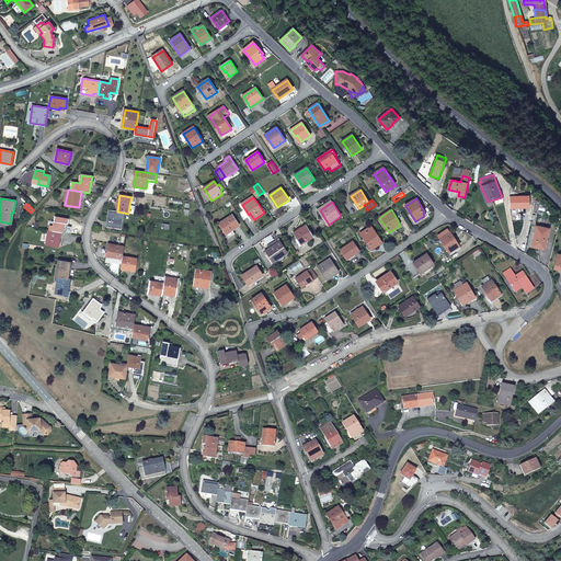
[(117,212),(110,210),(106,227),(121,229),(124,213),(117,212)]
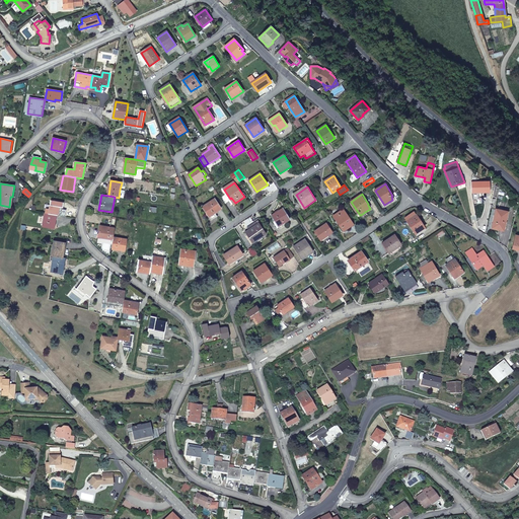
[(221,209),(215,199),(203,207),(209,217),(221,209)]
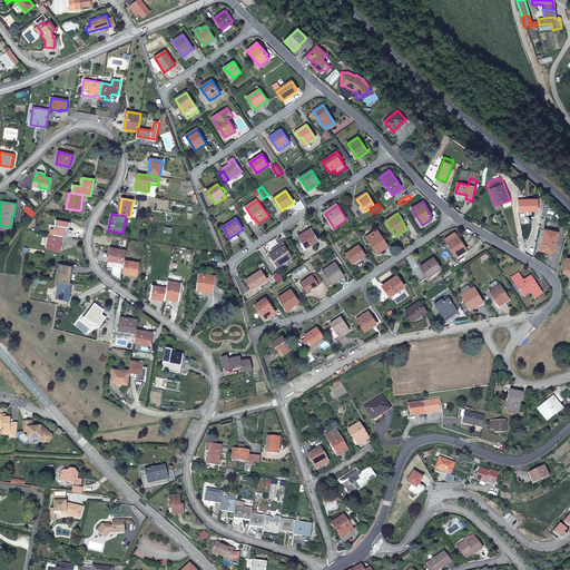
[(61,236),(64,237),(66,227),(69,228),(70,223),(58,220),(56,229),(51,229),(50,235),(55,235),(61,236)]
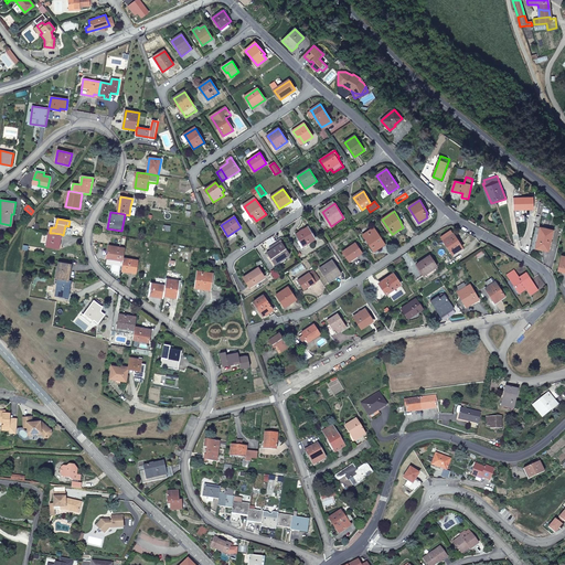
[(296,235),(301,245),(308,242),(309,243),(317,238),(309,226),(296,235)]
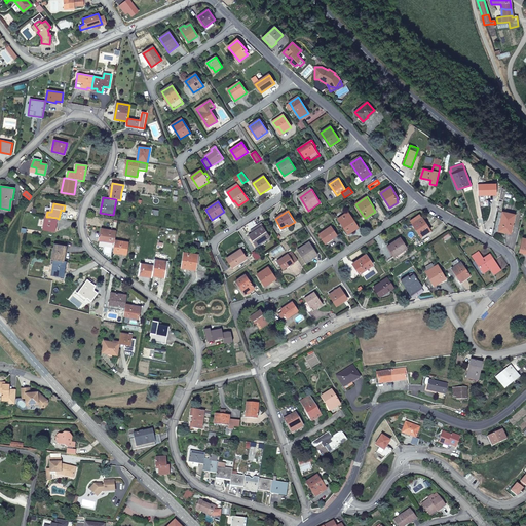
[(503,212),(499,231),(511,234),(515,215),(503,212)]
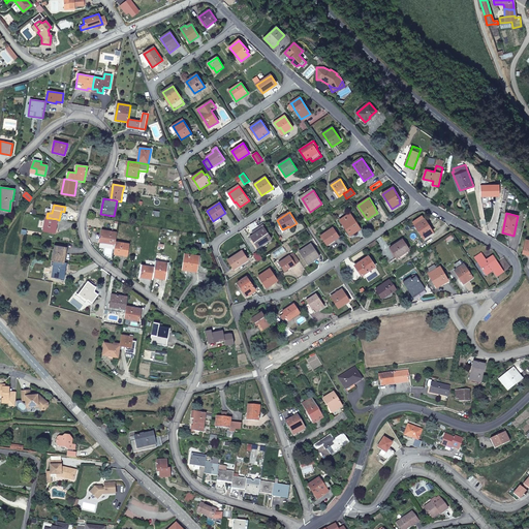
[(360,228),(350,214),(340,220),(350,236),(360,228)]
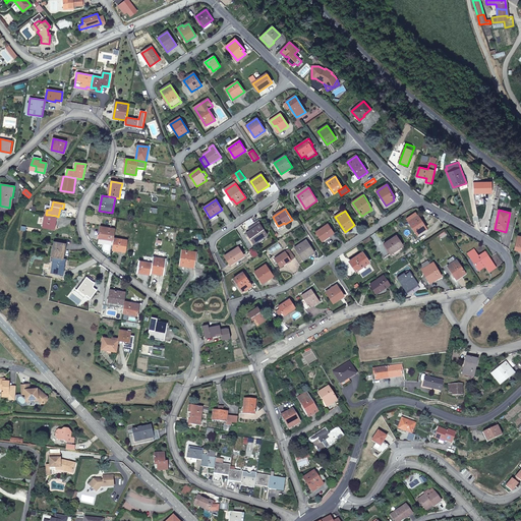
[(54,229),(56,216),(50,215),(46,215),(45,214),(43,227),(54,229)]
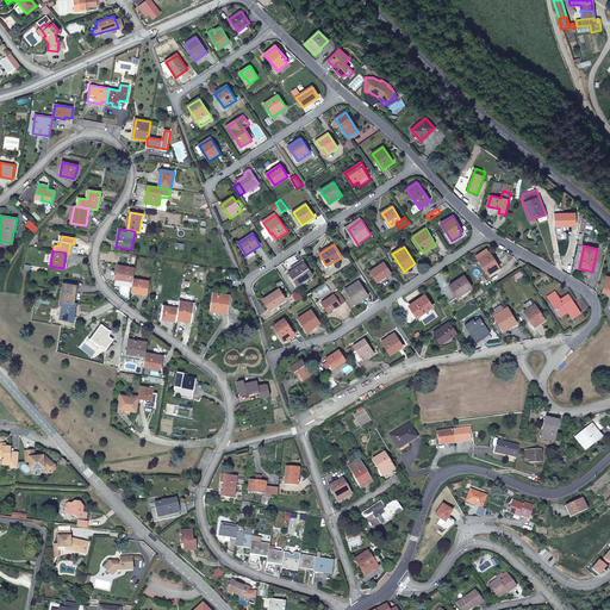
[(479,260),(487,274),(493,271),(495,272),(499,267),(490,253),(479,260)]
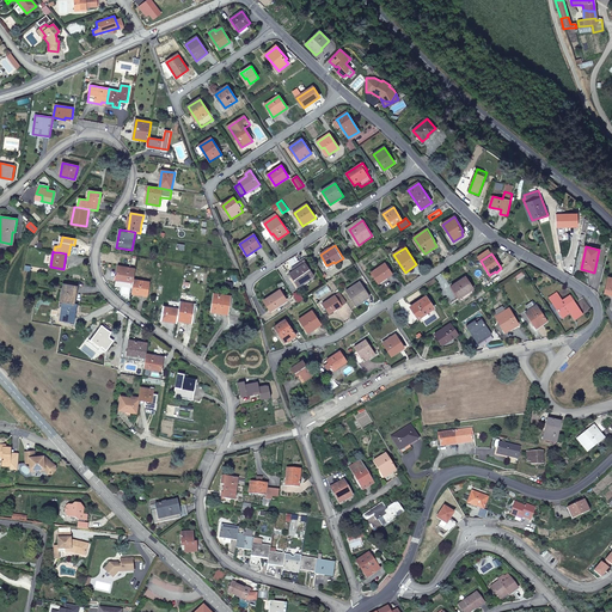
[(294,270),(306,263),(305,261),(293,268),(294,270)]
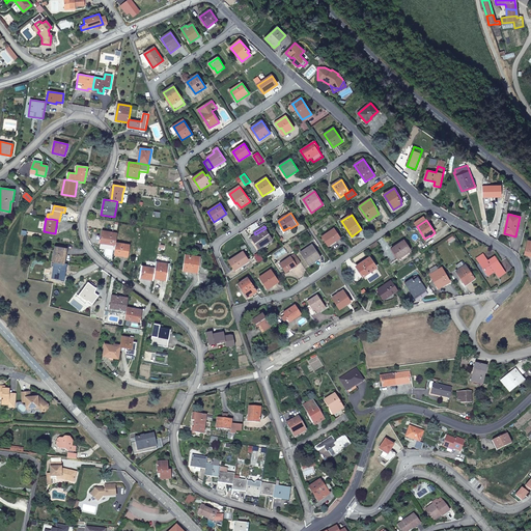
[(269,232),(266,228),(255,234),(251,238),(258,247),(268,242),(269,243),(273,240),(269,233),(269,232)]
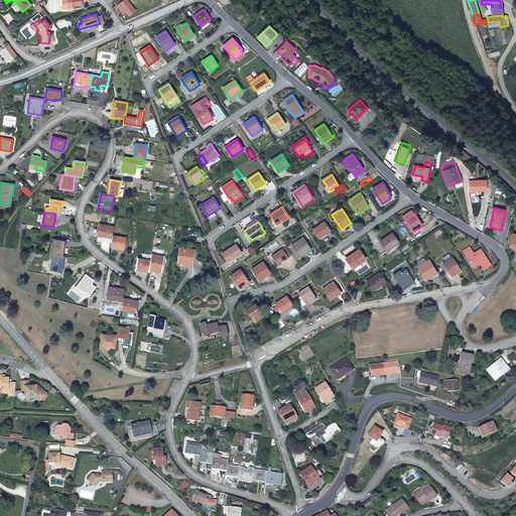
[(331,232),(325,223),(313,230),(319,239),(331,232)]
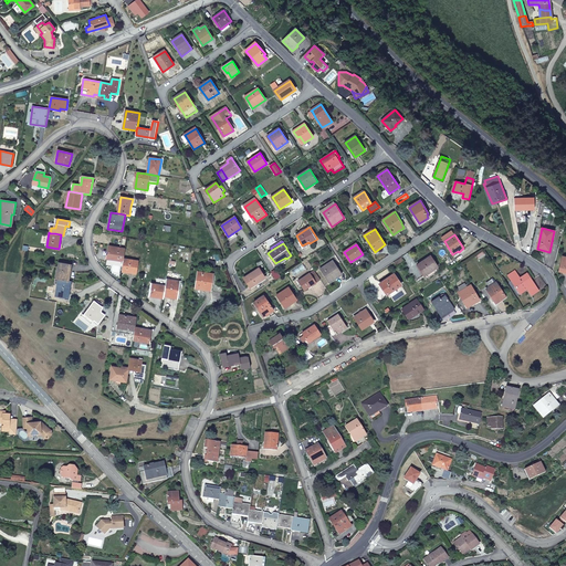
[(124,259),(126,249),(109,247),(108,259),(124,262),(124,259)]
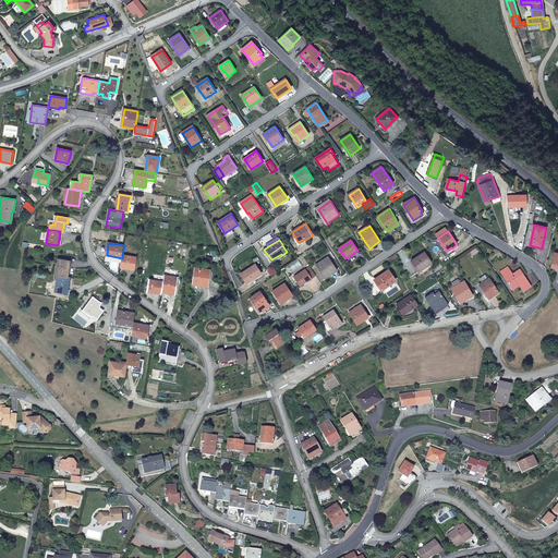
[(451,247),(446,251),(448,253),(459,246),(457,244),(452,249),(451,247)]
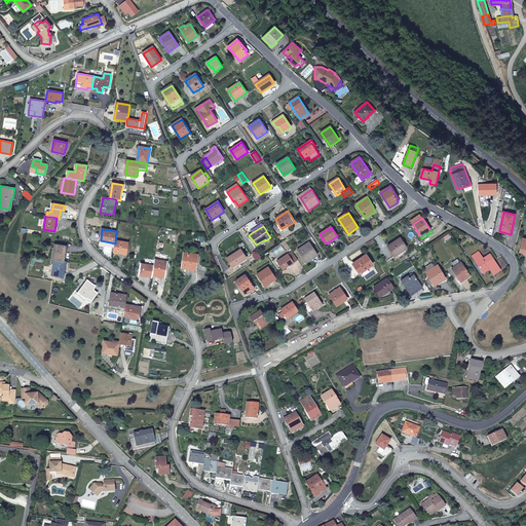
[(373,238),(366,243),(369,248),(376,242),(373,238)]
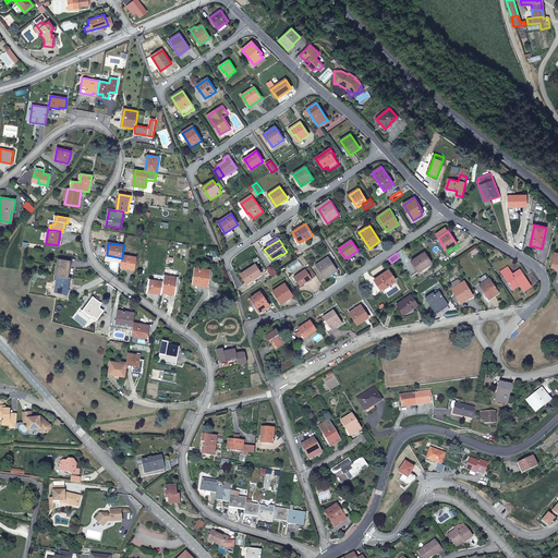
[(435,266),(425,253),(412,262),(421,276),(435,266)]
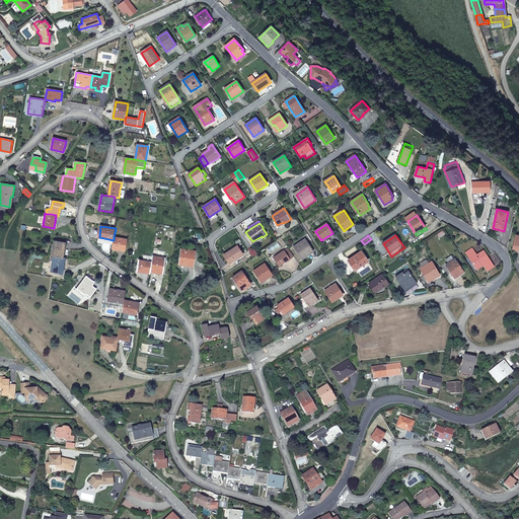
[(114,240),(112,248),(125,251),(127,239),(114,237),(114,240)]
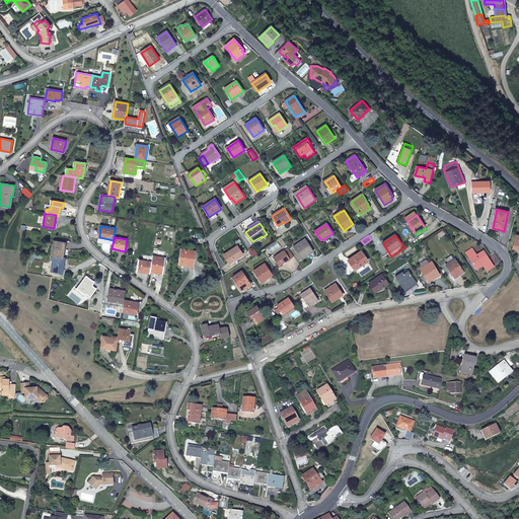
[(54,241),(52,256),(54,256),(63,258),(65,243),(54,241)]
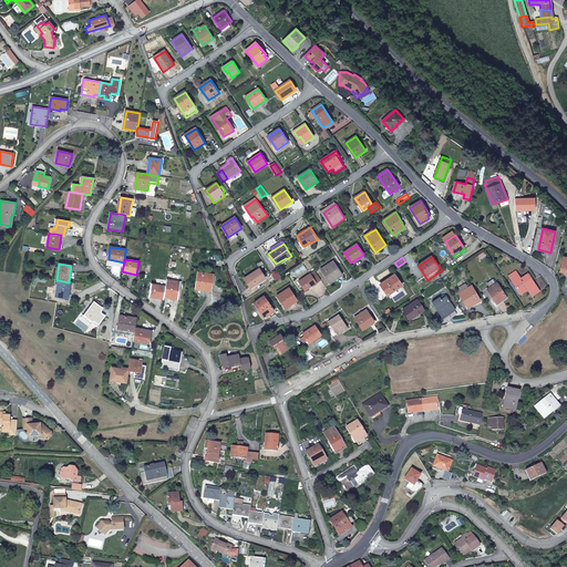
[(342,276),(337,266),(333,268),(330,264),(321,269),(330,284),(342,276)]
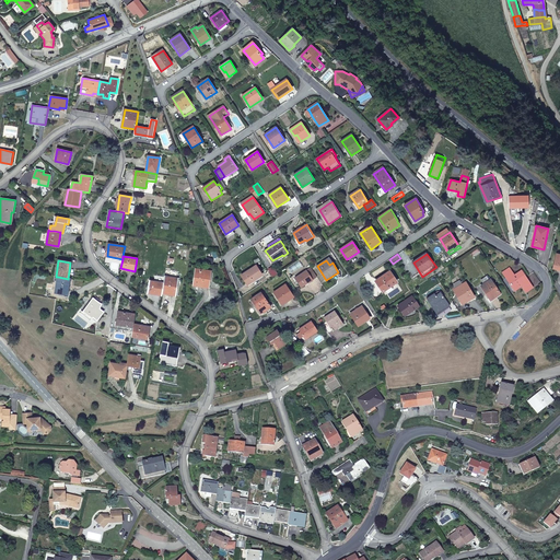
[(263,275),(256,266),(242,275),(248,284),(263,275)]
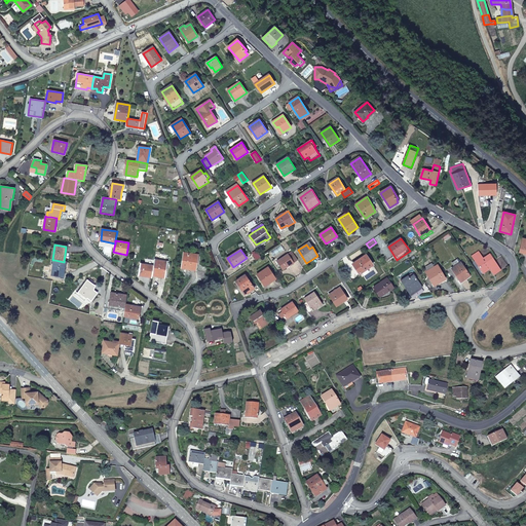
[(292,252),(288,254),(277,261),(284,269),(298,260),(292,252)]
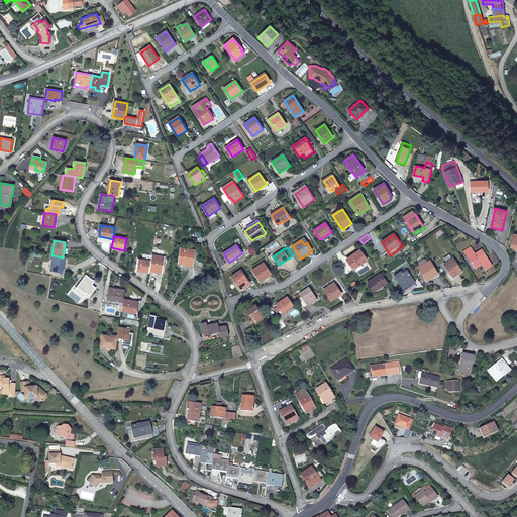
[(476,254),(471,247),(464,251),(476,268),(482,264),(486,270),(492,266),(482,250),(476,254)]
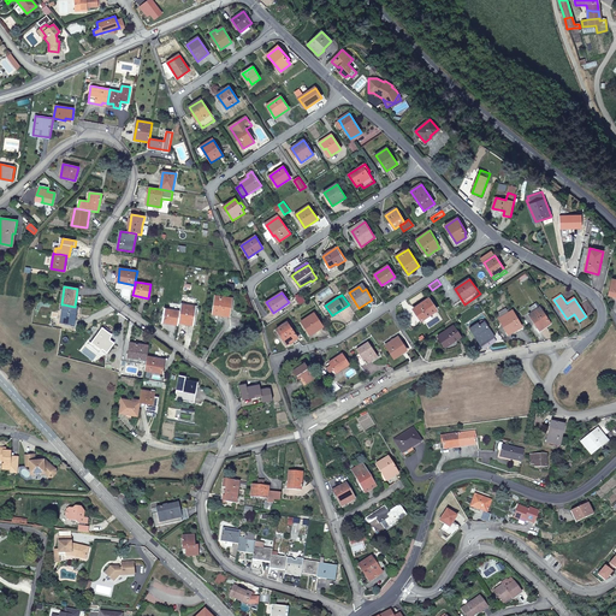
[(213,314),(229,317),(230,309),(232,298),(215,296),(213,314)]
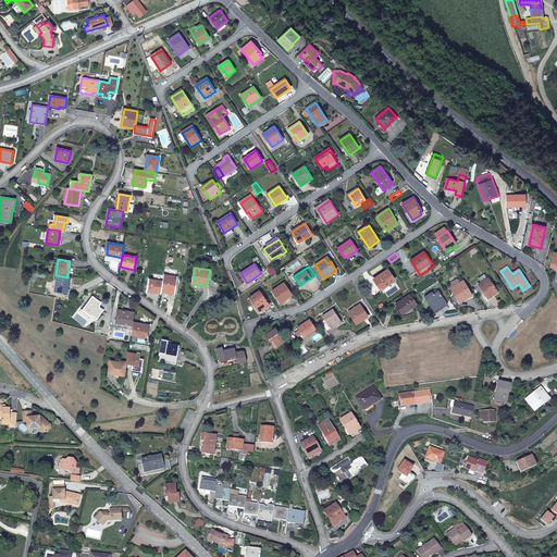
[(395,281),(387,271),(374,280),(381,289),(383,288),(388,285),(395,281)]
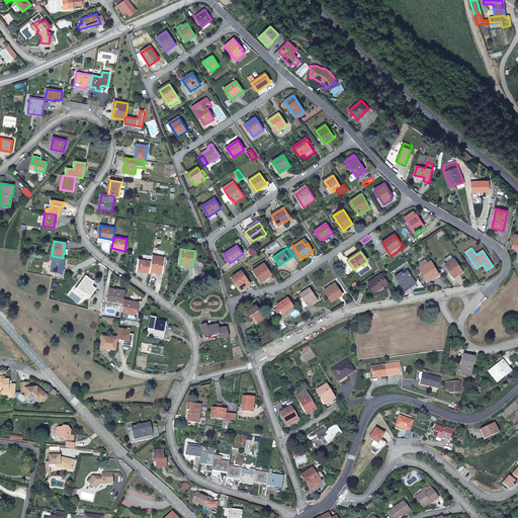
[(63,258),(54,256),(51,271),(62,273),(66,258),(63,258)]
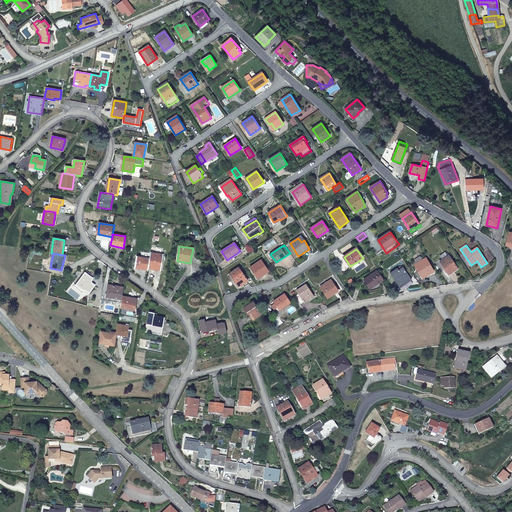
[(164,255),(151,253),(149,259),(148,268),(161,270),(164,255)]
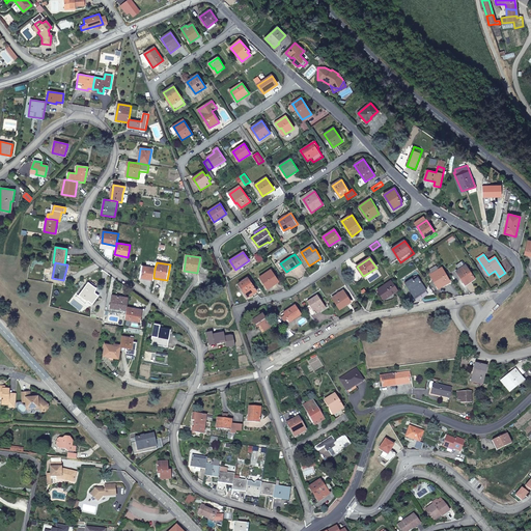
[(475,278),(466,264),(456,271),(466,284),(475,278)]
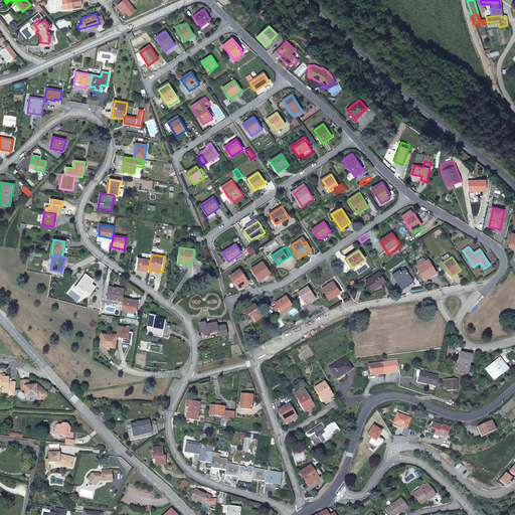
[(136,269),(149,272),(149,270),(150,261),(138,259),(136,269)]
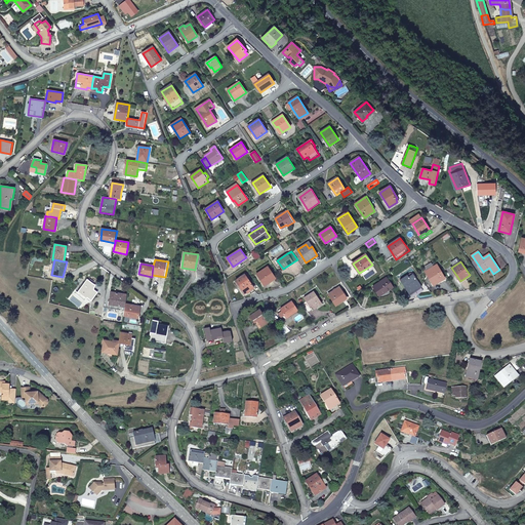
[(434,267),(428,271),(432,277),(430,279),(434,285),(445,279),(437,265),(434,267)]
